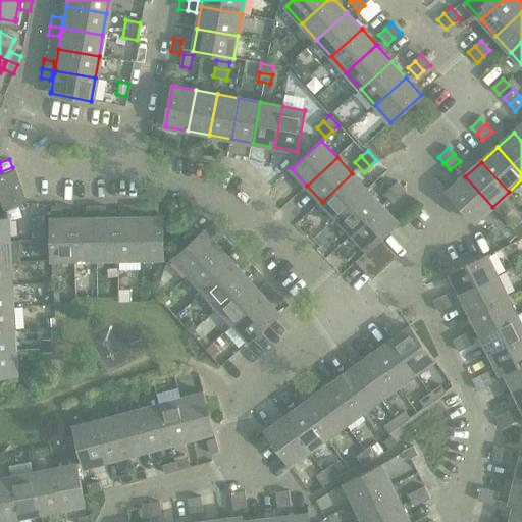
[(0,176),(0,188),(18,181),(14,171),(0,176)]
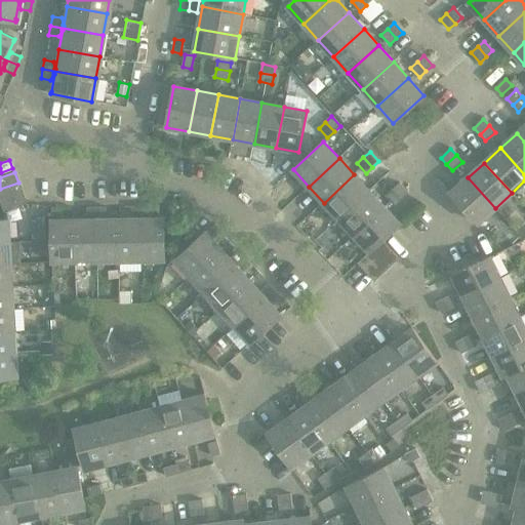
[(354,174),(324,203),(339,218),(369,191),(354,174)]
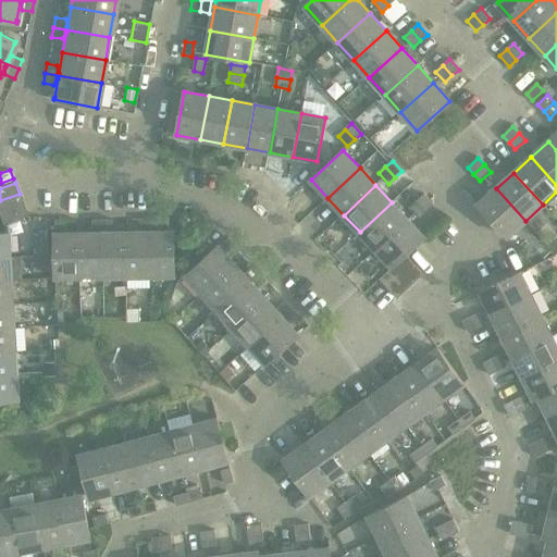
[(525,221),(496,188),(478,205),(507,237),(525,221)]
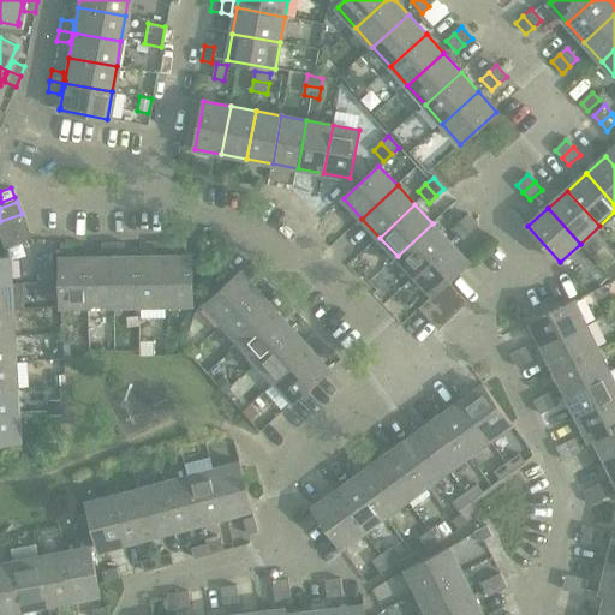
[(22,214),(0,221),(0,236),(27,226),(22,214)]
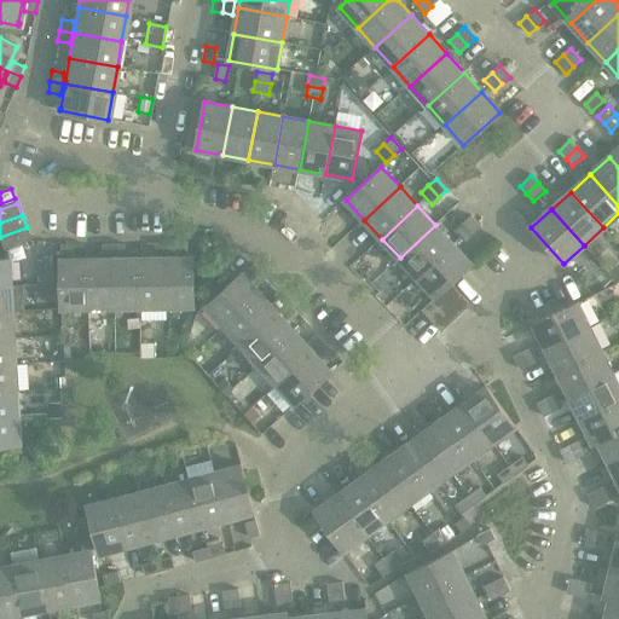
[(472,217),(464,224),(475,235),(482,229),(472,217)]
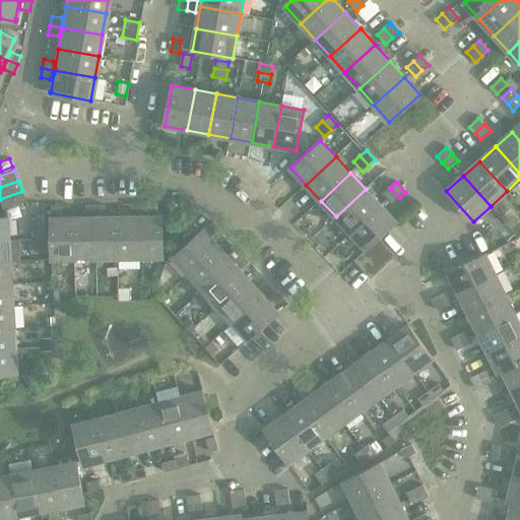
[(399,197),(390,188),(383,194),(392,203),(399,197)]
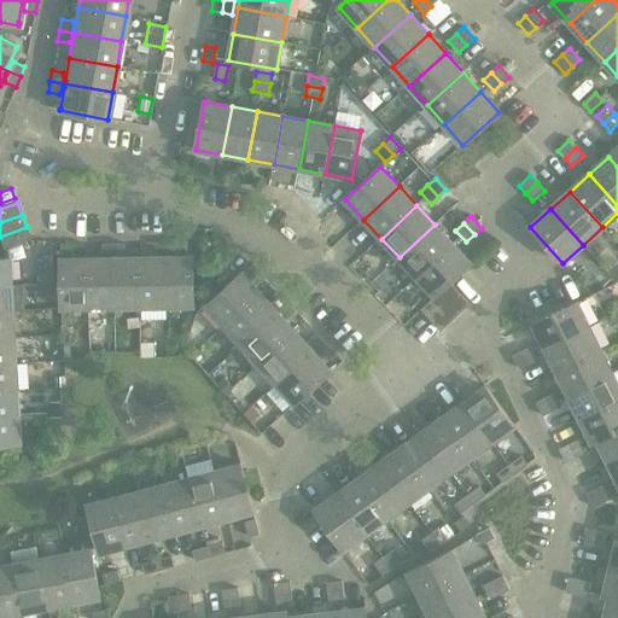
[(435,225),(400,257),(417,277),(453,244),(435,225)]
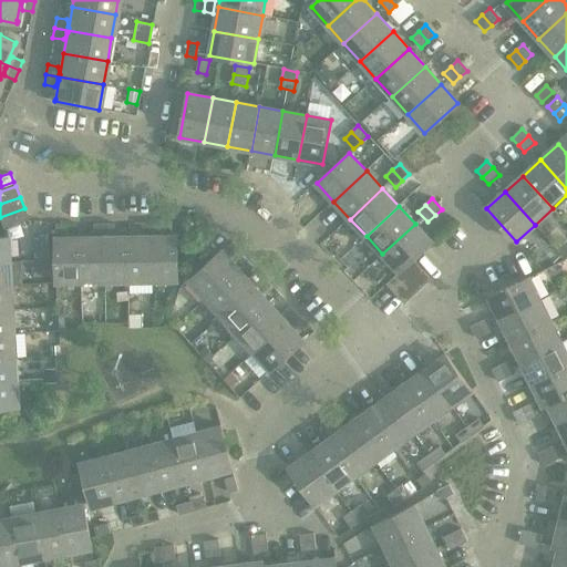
[(24,208),(0,217),(0,219),(3,229),(29,220),(24,208)]
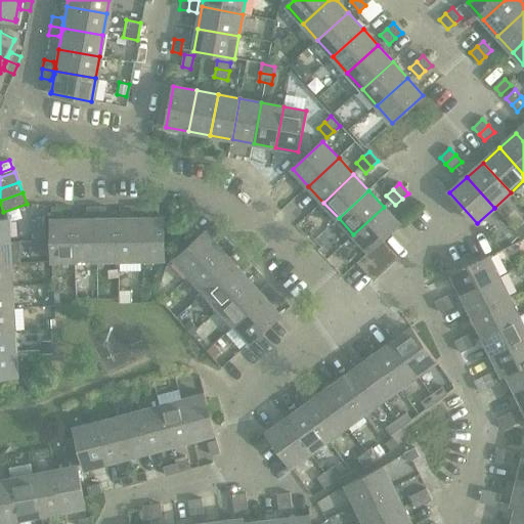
[(138,219),(119,219),(120,260),(141,260),(140,206),(131,207),(131,216),(138,218),(138,219)]
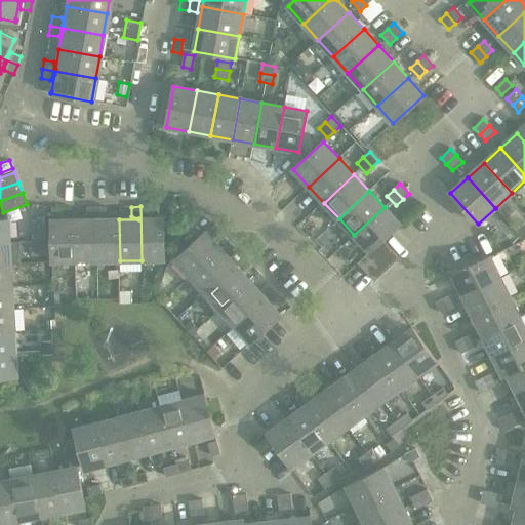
[(150,206),(140,206),(142,260),(165,259),(164,218),(161,218),(161,219),(144,219),(144,218),(151,216),(150,206)]
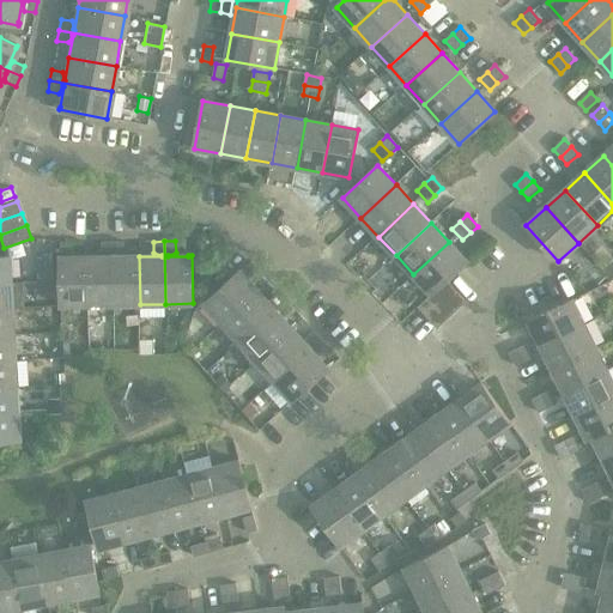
[(110,258),(87,258),(87,305),(114,305),(113,242),(102,242),(102,254),(110,256),(110,258)]
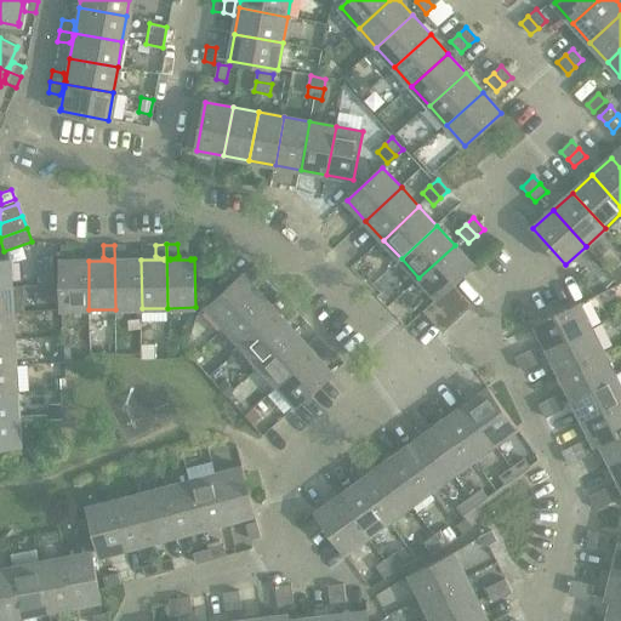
[(125,245),(114,245),(115,309),(142,308),(141,260),(118,261),(118,260),(125,257),(125,245)]
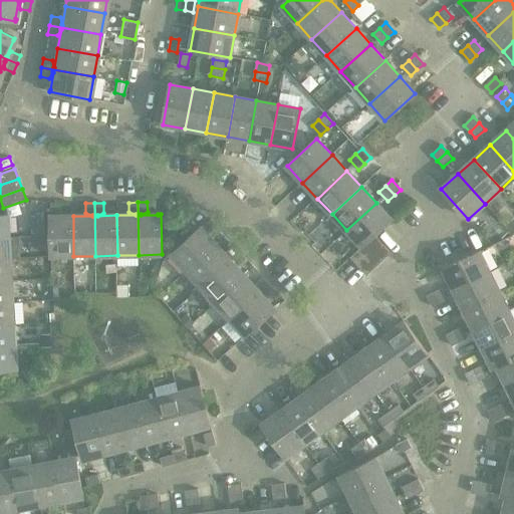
[(376,203),(346,230),(362,247),(366,243),(374,236),(392,219),(376,203)]
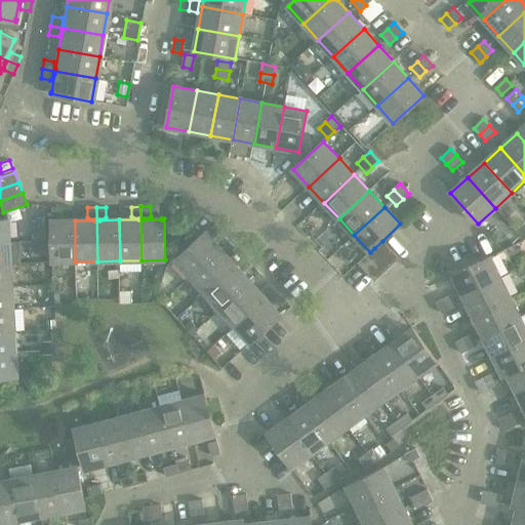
[(75,261),(75,220),(54,220),(54,219),(62,218),(62,208),(52,208),(52,220),(51,220),(52,261),(75,261)]
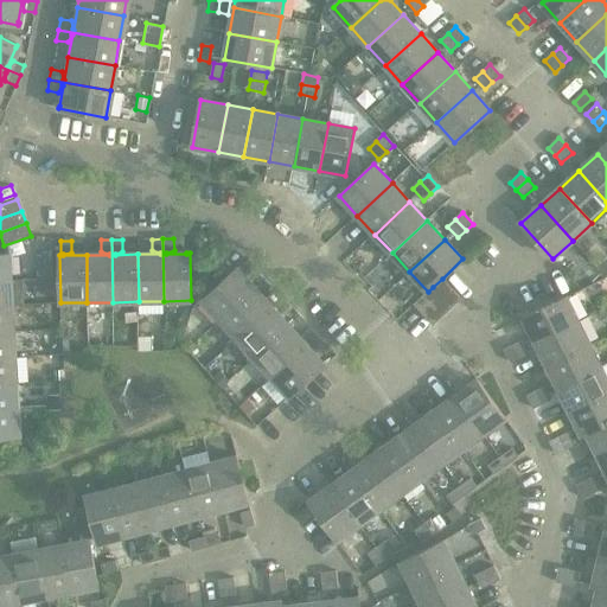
[(203,300),(221,320),(255,288),(240,272),(241,270),(248,275),(256,268),(249,260),(238,269),(238,268),(203,300)]
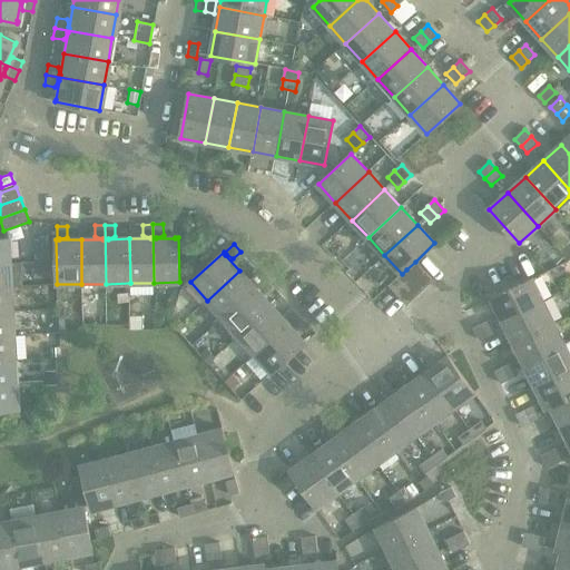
[(415,262),(406,269),(424,290),(433,281),(415,262)]
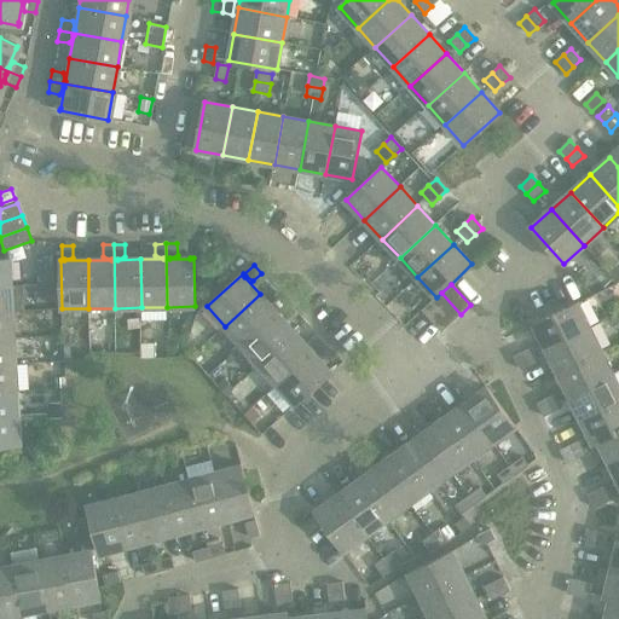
[(9,287),(0,287),(0,312),(10,312),(9,287)]
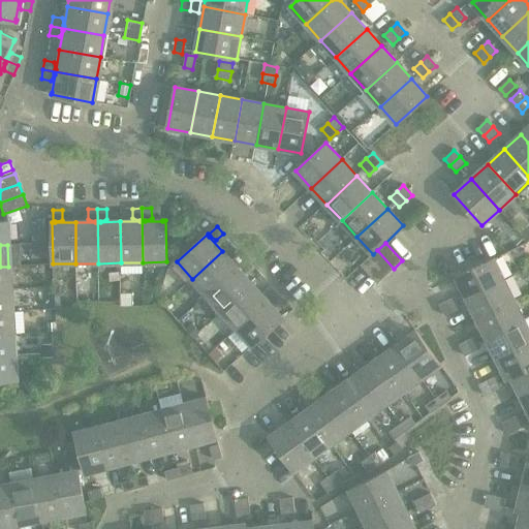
[(377,250),(373,254),(369,257),(385,276),(394,269),(377,250)]
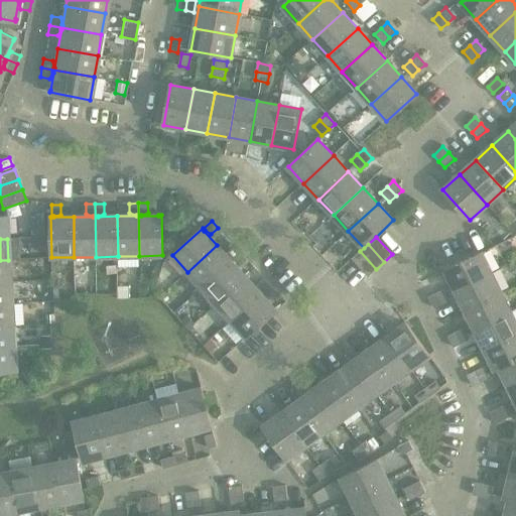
[(217,245),(187,272),(202,288),(241,253),(235,246),(228,253),(231,259),(230,260),(217,245)]
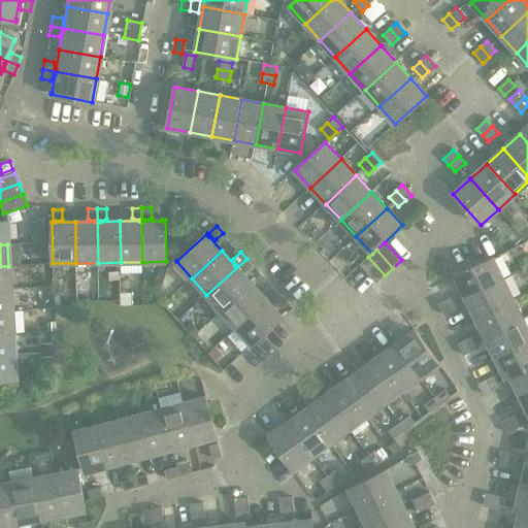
[(385,275),(368,257),(360,265),(376,284),(385,275)]
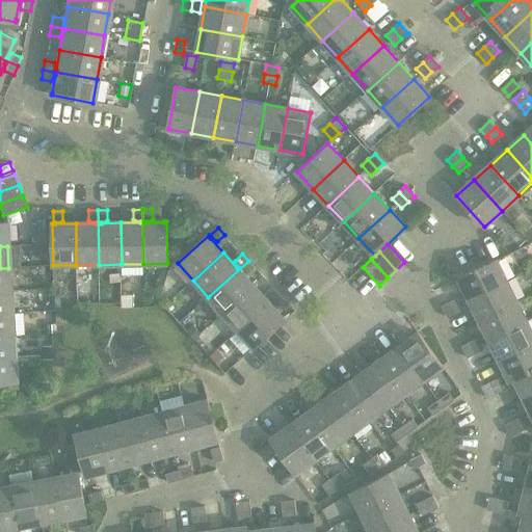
[(248,261),(208,297),(223,314),(254,286),(240,271),(241,270),(247,274),(255,268),(248,261)]
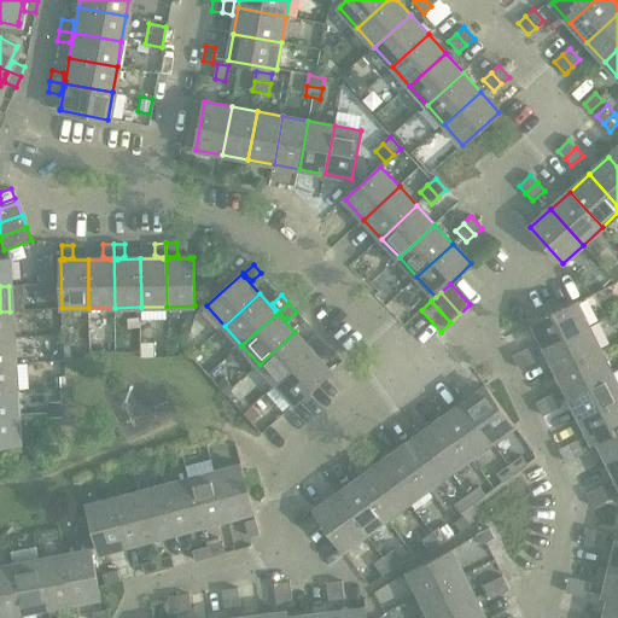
[(534,324),(546,349),(589,327),(577,303),(534,324)]
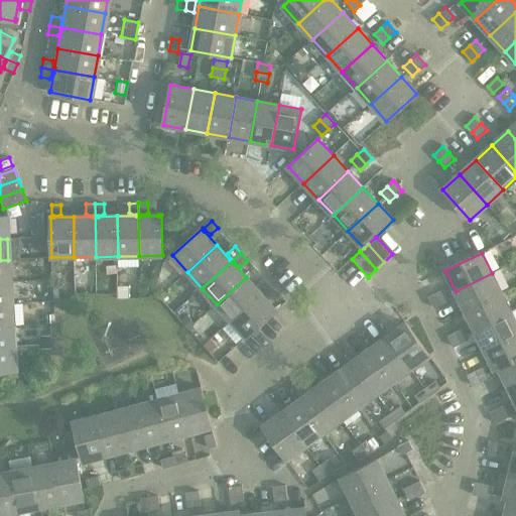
[(0,282),(9,282),(8,260),(0,260),(0,282)]
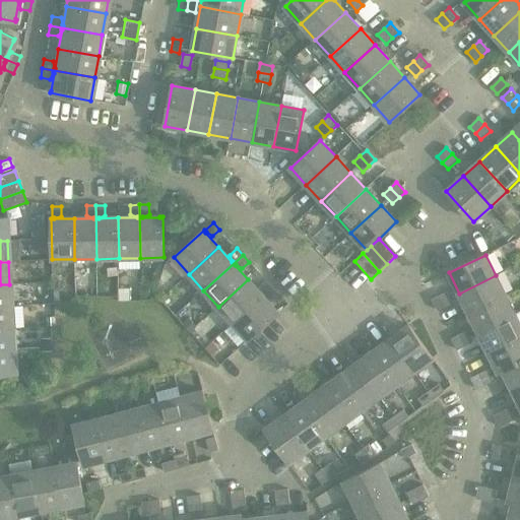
[(496,275),(459,294),(468,313),(505,295),(496,275)]
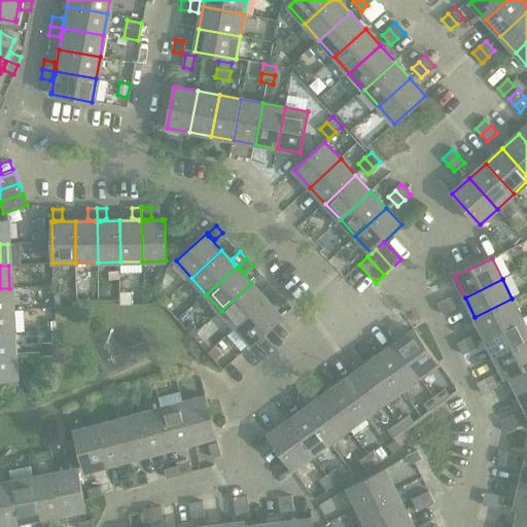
[(251,283),(221,311),(236,327),(276,291),(270,284),(262,291),(266,297),(265,299),(251,283)]
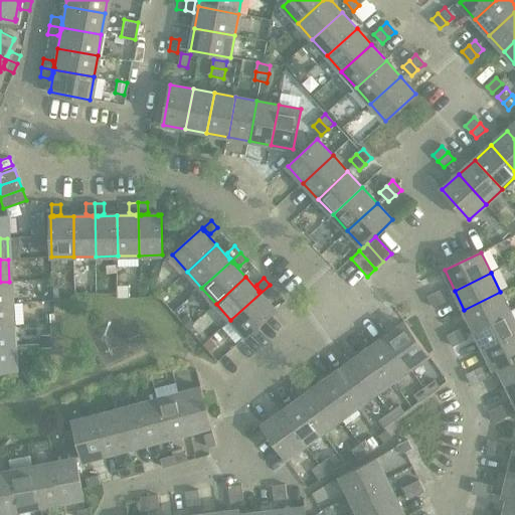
[(9,282),(0,282),(0,303),(10,303),(9,282)]
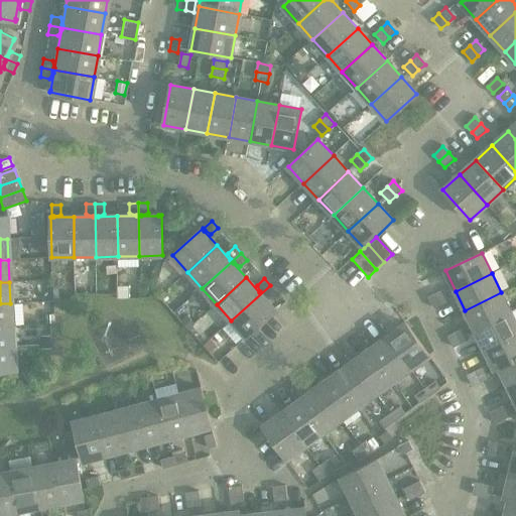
[(270,285),(231,320),(246,338),(276,310),(274,308),(262,295),(263,294),(269,298),(276,292),(270,285)]
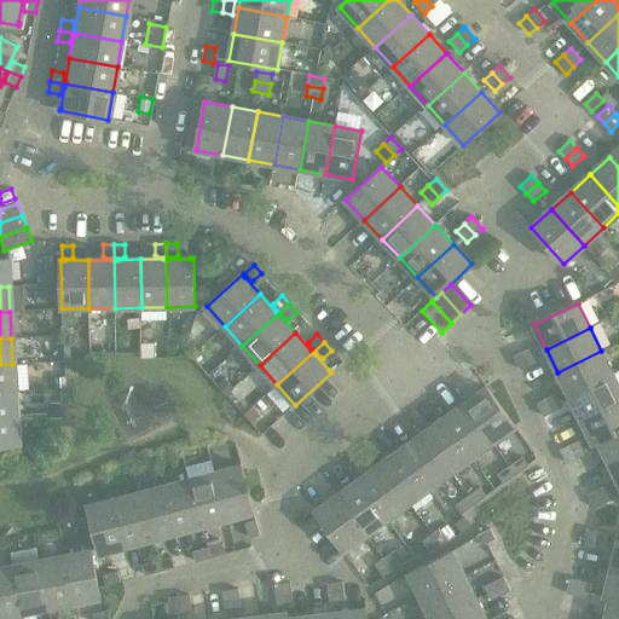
[(532,347),(524,352),(530,365),(539,362),(532,347)]
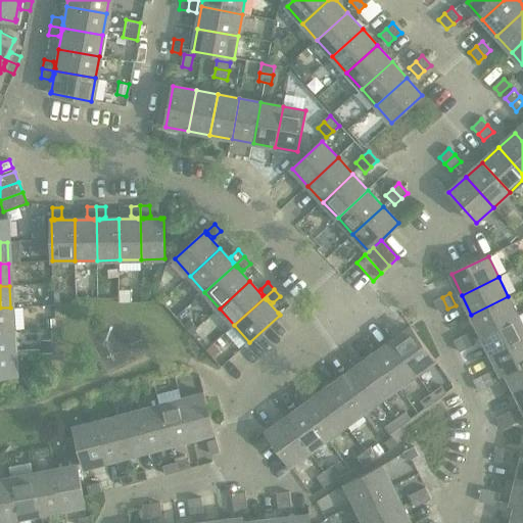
[(508,296),(471,315),(481,334),(518,317),(508,296)]
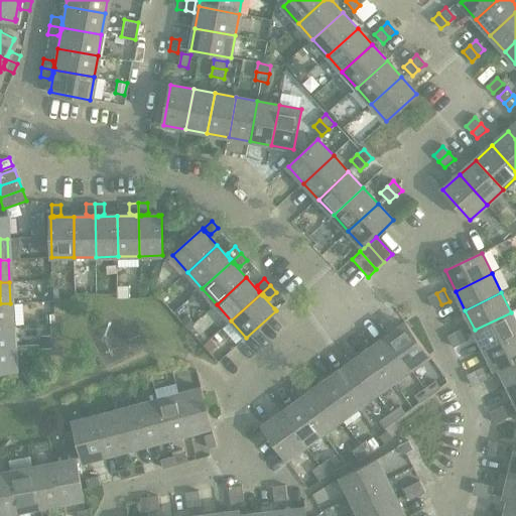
[(441,304),(436,293),(428,297),(434,308),(441,304)]
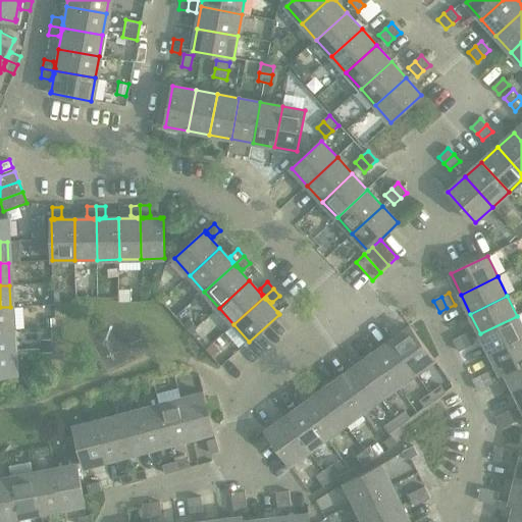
[(0,329),(12,329),(10,307),(0,307),(0,329)]
